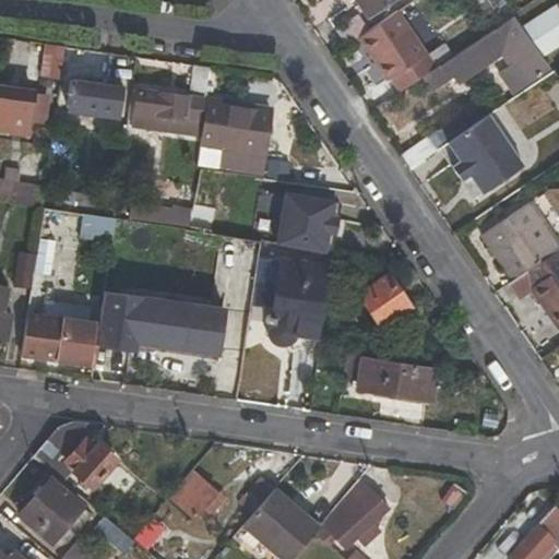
[(355,0),(368,19),(395,0),(355,0)]
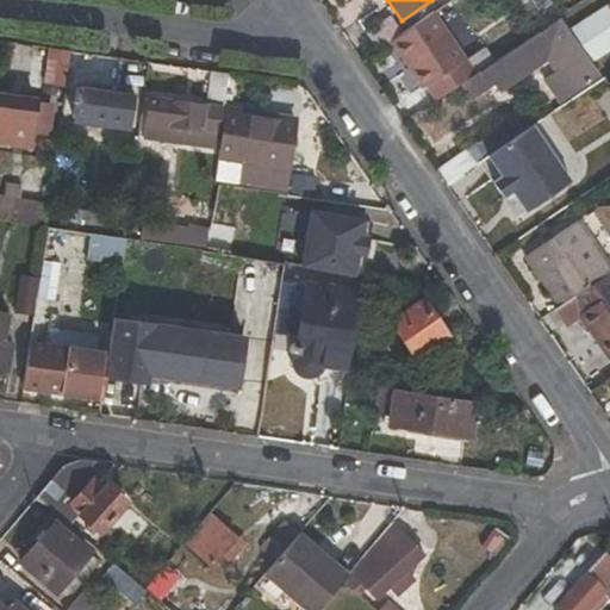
[(609,6),(574,33),(590,58),(609,44),(609,6)]
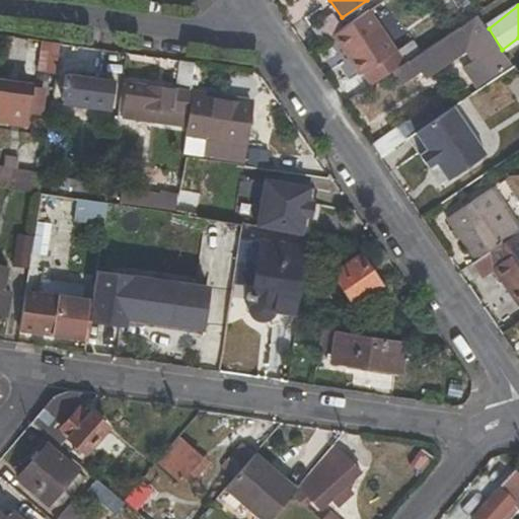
[(358,75),(363,72),(372,86),(391,73),(403,66),(367,12),(343,28),(332,36),(358,75)]
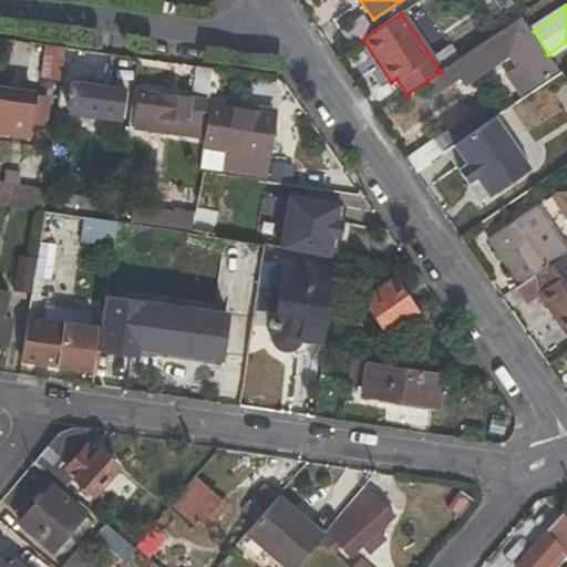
[(362,14),(340,30),(352,47),(363,40),(374,31),(362,14)]
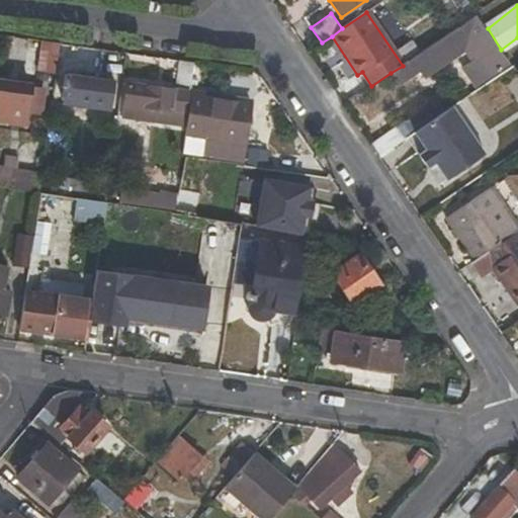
[(509,64),(476,15),(403,66),(391,73),(398,84),(418,71),(424,78),(464,51),(471,62),(463,69),(476,87),(509,64)]
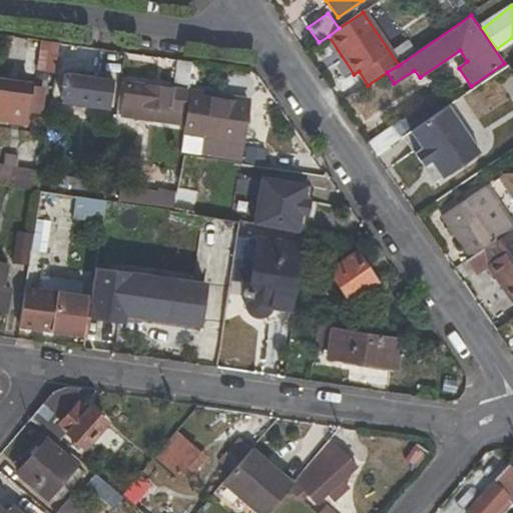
[(56,71),(59,43),(42,41),(39,69),(56,71)]
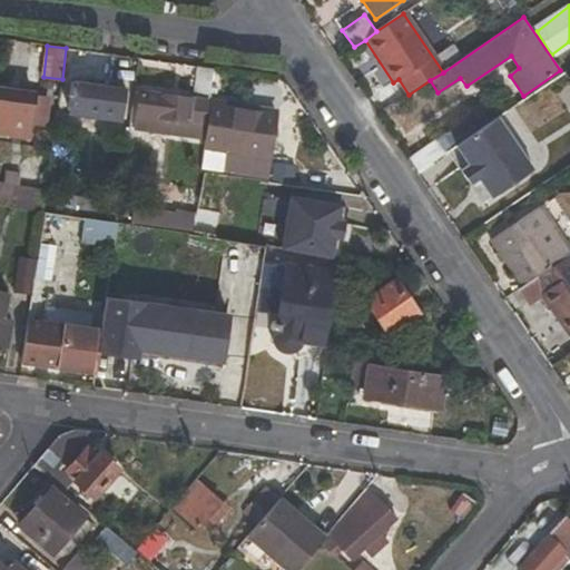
[(209,101),(214,70),(197,68),(192,99),(209,101)]
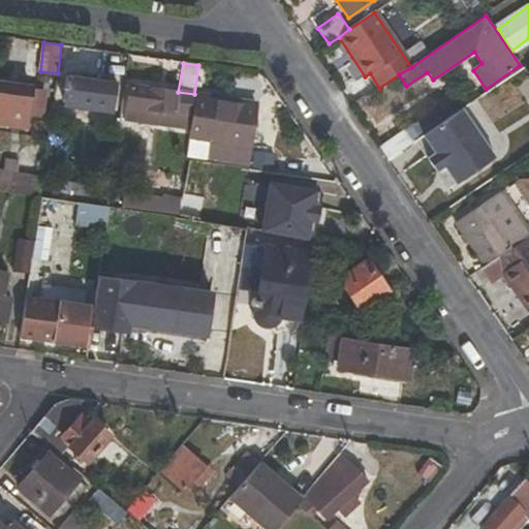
[(69,100),(69,106),(112,113),(116,84),(67,76),(64,99),(69,100)]
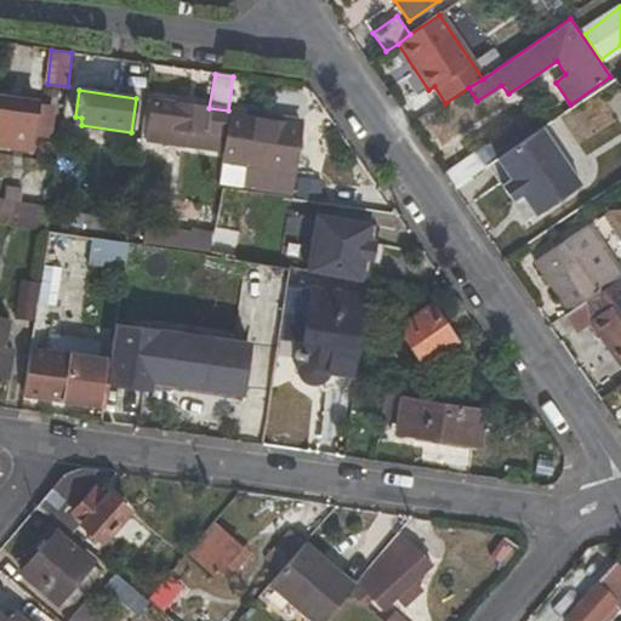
[(36,107),(36,102),(0,97),(0,146),(29,152),(32,134),(50,136),(52,110),(36,107)]
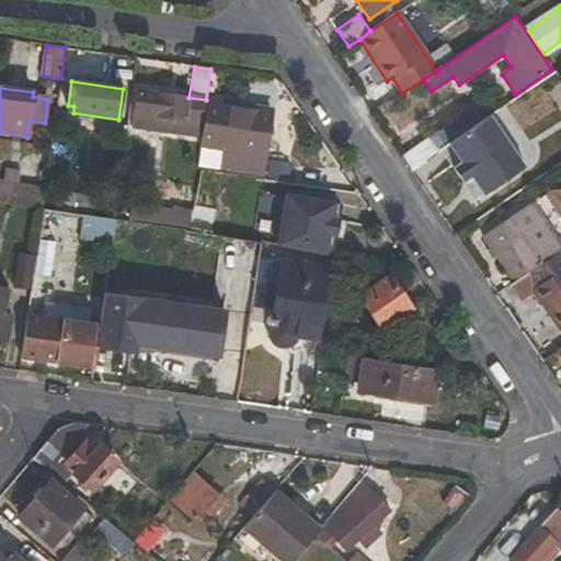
[(134,128),(201,137),(206,100),(189,98),(139,91),(134,128)]
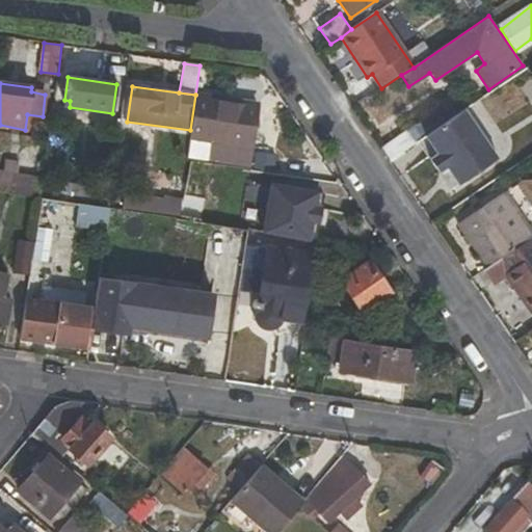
[(248,164),(257,104),(195,95),(190,130),(189,139),(224,144),(222,161),(248,164)]
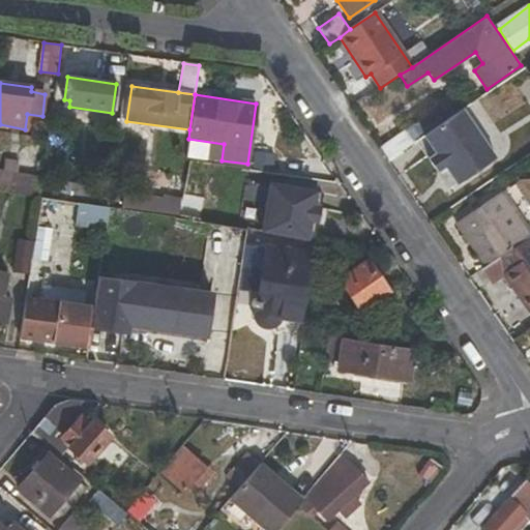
[(495,158),(463,109),(436,127),(424,136),(436,154),(429,159),(437,172),(444,166),(459,184),(495,158)]
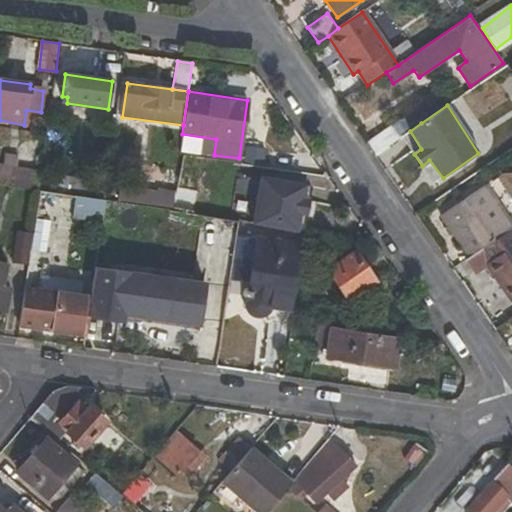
[(421,123),(413,110),(366,142),(375,154),(410,131),(421,123)]
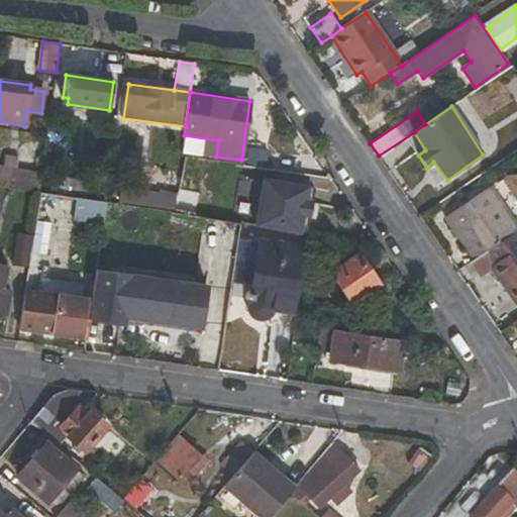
[(244,165),(265,169),(268,153),(247,149),(244,165)]
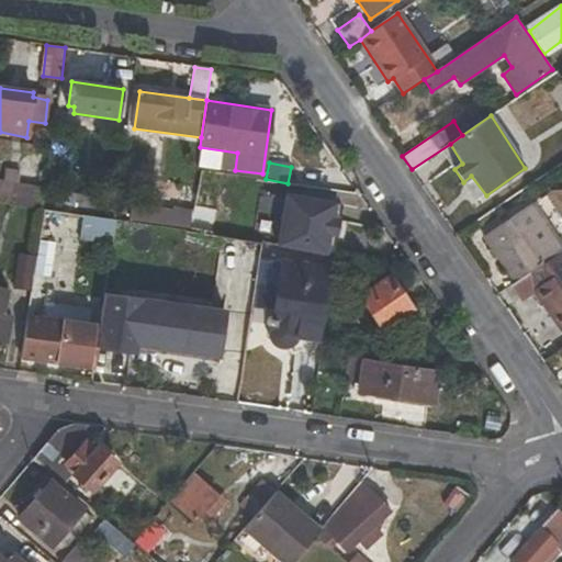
[(4,169),(3,182),(0,181),(0,204),(42,211),(45,189),(19,186),(21,172),(4,169)]
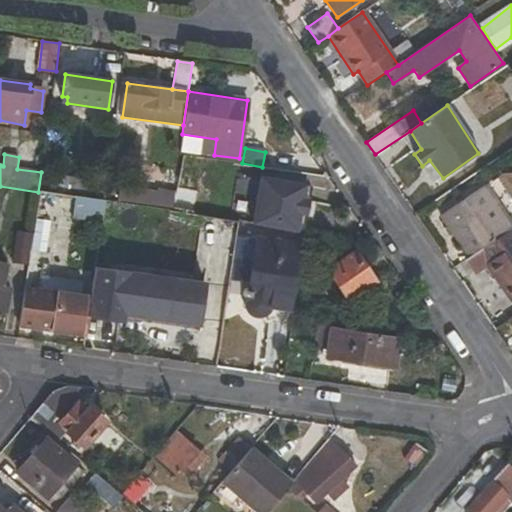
[(203,158),(181,154),(173,212),(194,215),(196,215),(202,172),(200,171),(203,158)]
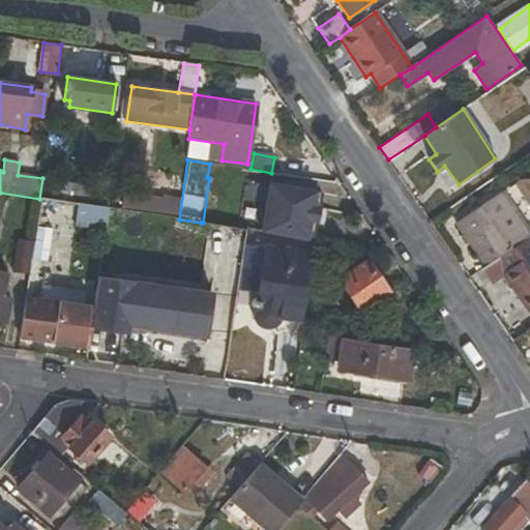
[(109,208),(111,188),(42,178),(39,199),(109,208)]
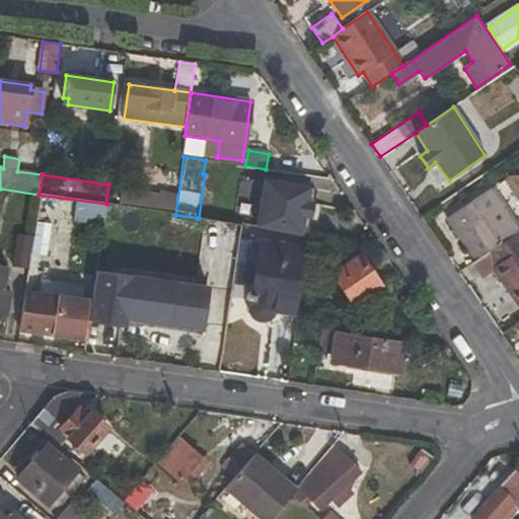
[(311,183),(267,177),(260,227),(304,233),(311,227),(312,217),(307,210),(311,183)]
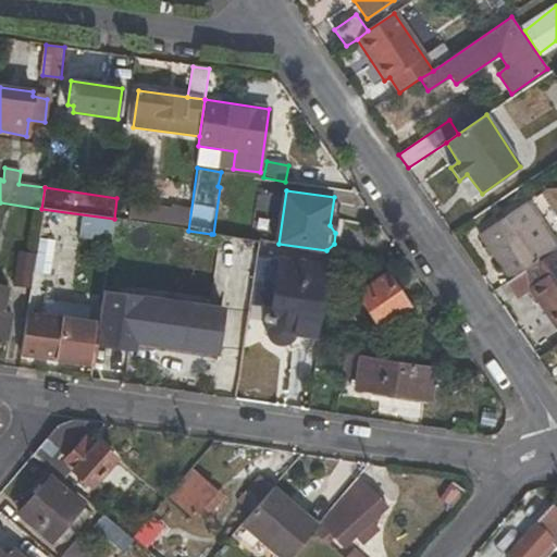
[(556,242),(529,200),(479,235),(509,280),(524,270),(553,250),(556,246),(556,242)]
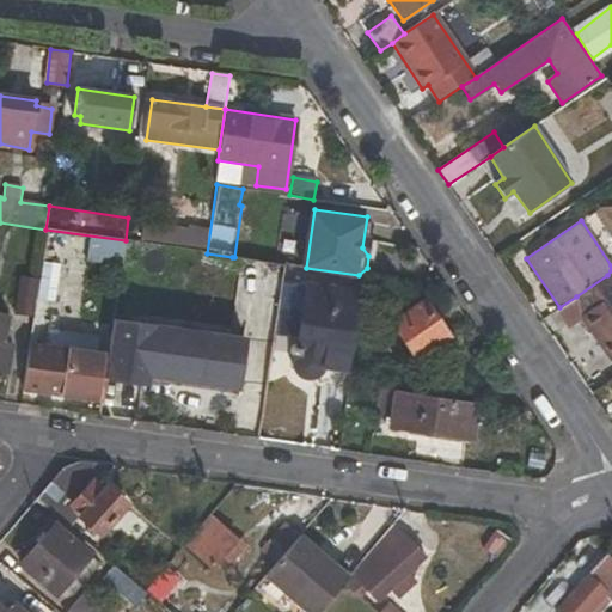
[(191,231),(144,225),(140,243),(188,250),(191,231)]
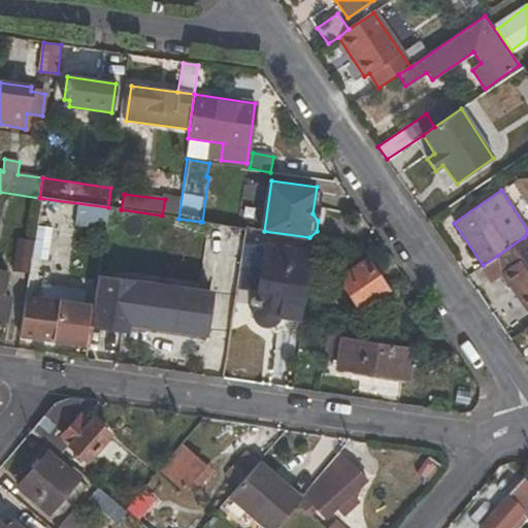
[(178,219),(176,218),(173,218),(173,224),(200,228),(200,222),(178,219)]
